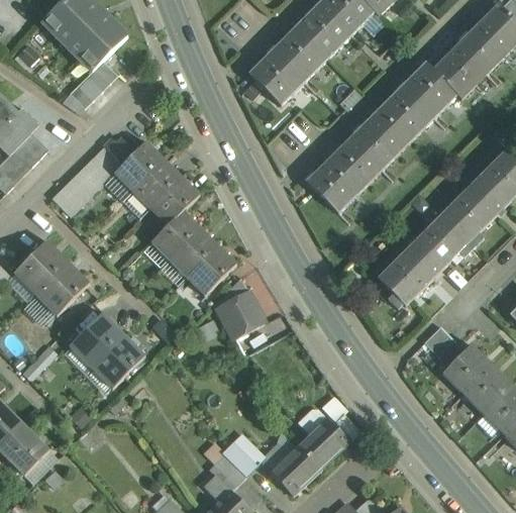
[(65,0),(42,21),(92,71),(94,68),(102,60),(126,36),(90,0),(65,0)]
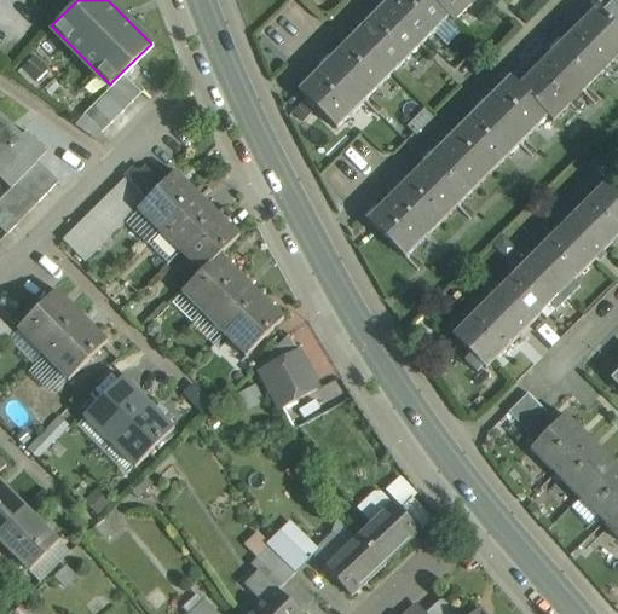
[(448,15),(435,0),(386,0),(353,33),(392,70),(448,15)]
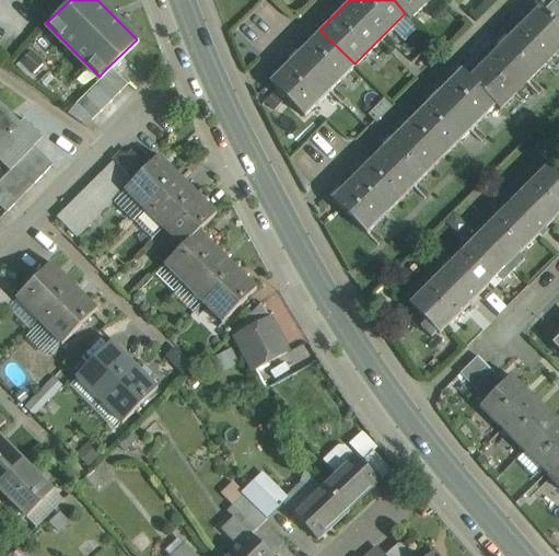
[(394,0),(405,13),(409,18),(426,0),(394,0)]
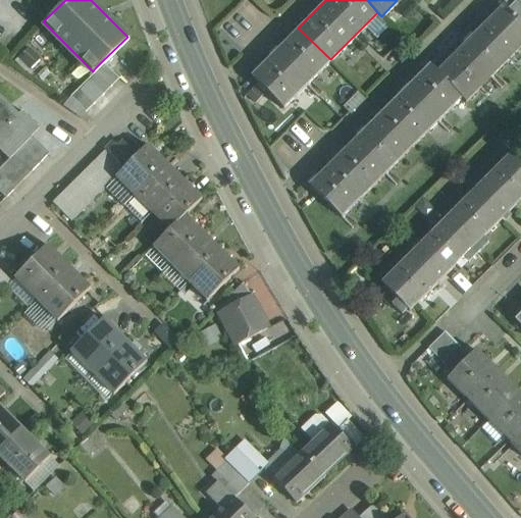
[(520,9),(520,0),(512,0),(506,7),(515,15),(520,9)]
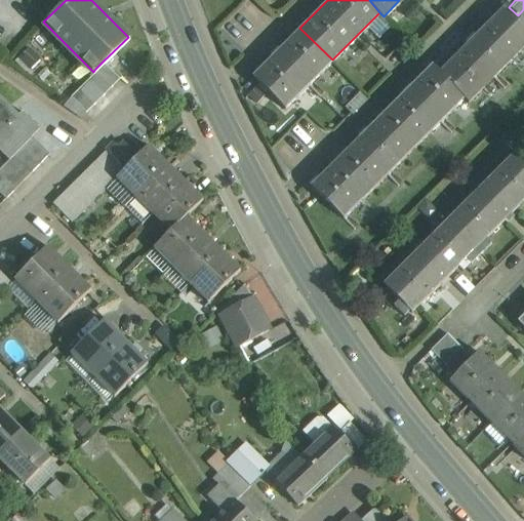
[(440,70),(464,95),(469,101),(523,44),(523,22),(518,15),(509,7),(506,4),(440,70)]
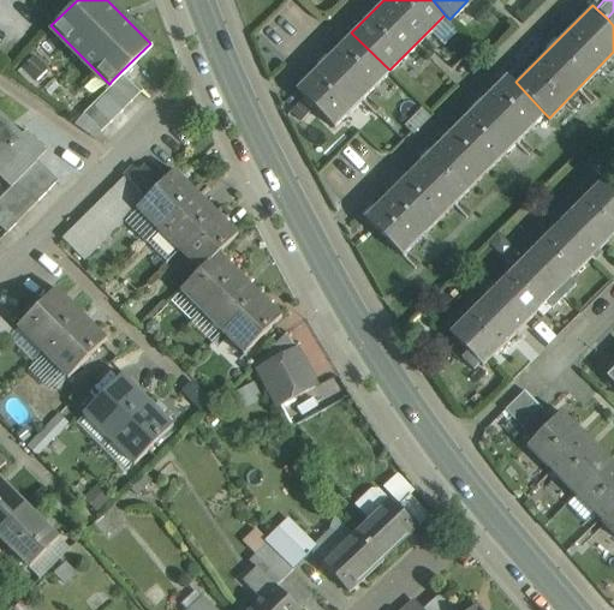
[(389,70),(351,33),(296,88),(334,125),(389,70)]
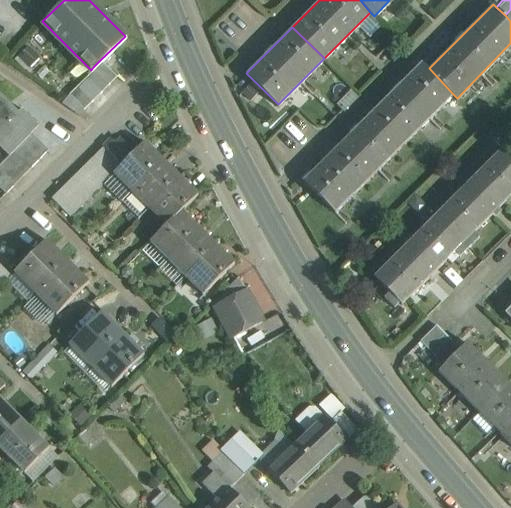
[(116,74),(101,59),(93,67),(108,82),(116,74)]
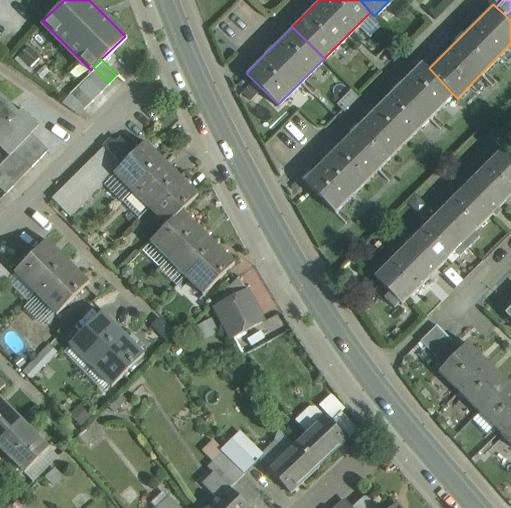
[(412,132),(452,93),(429,68),(422,61),(382,102),(412,132)]
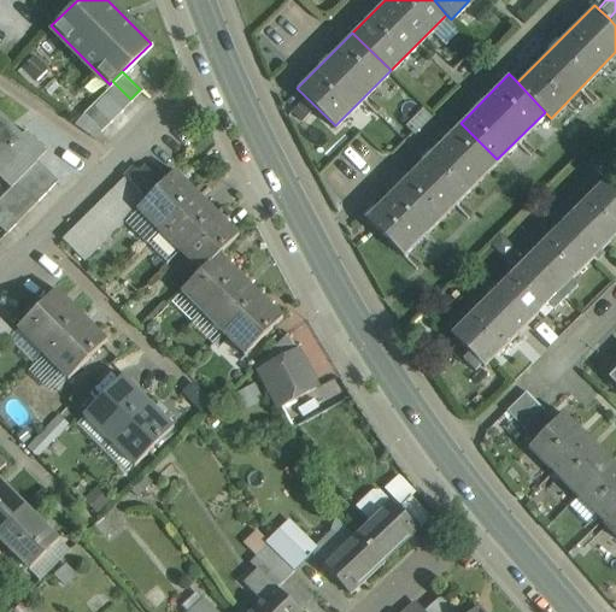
[(130,99),(112,81),(110,84),(104,90),(121,109),(130,99)]
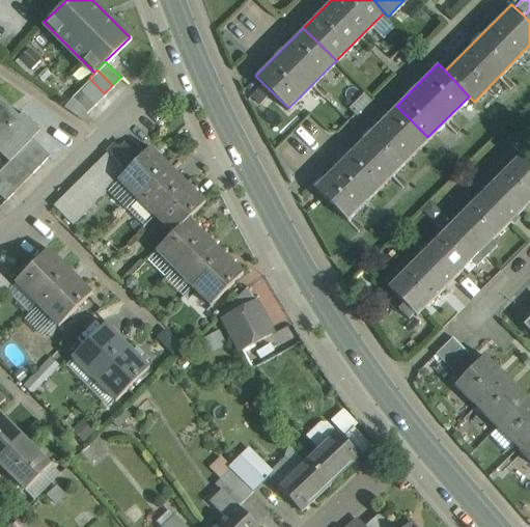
[(94,103),(104,93),(89,78),(79,87),(94,103)]
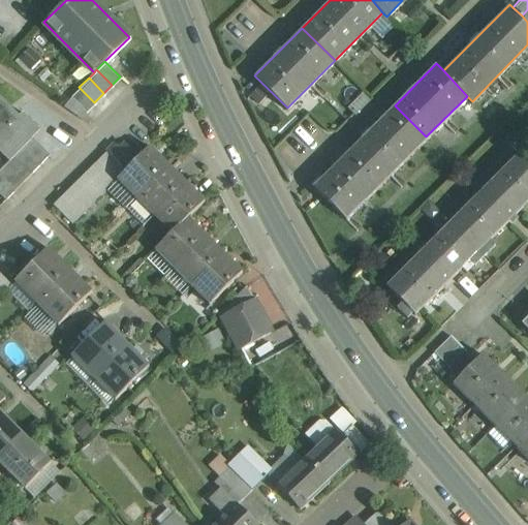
[(79,87),(70,95),(86,111),(94,102),(79,87)]
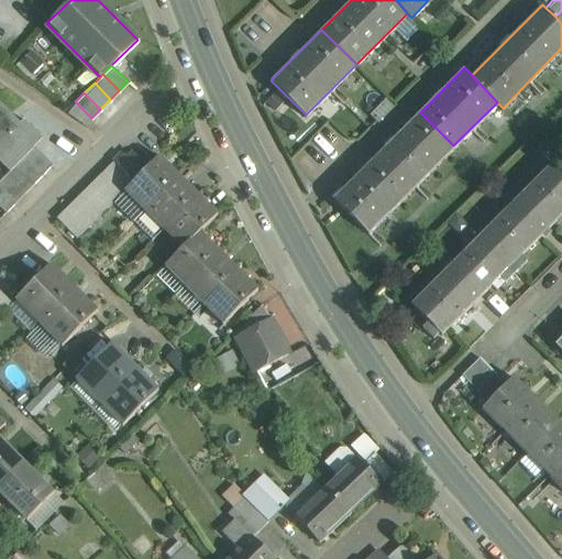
[(10,111),(0,100),(0,160),(9,168),(14,163),(23,154),(33,144),(42,135),(23,117),(18,122),(8,113),(10,111)]
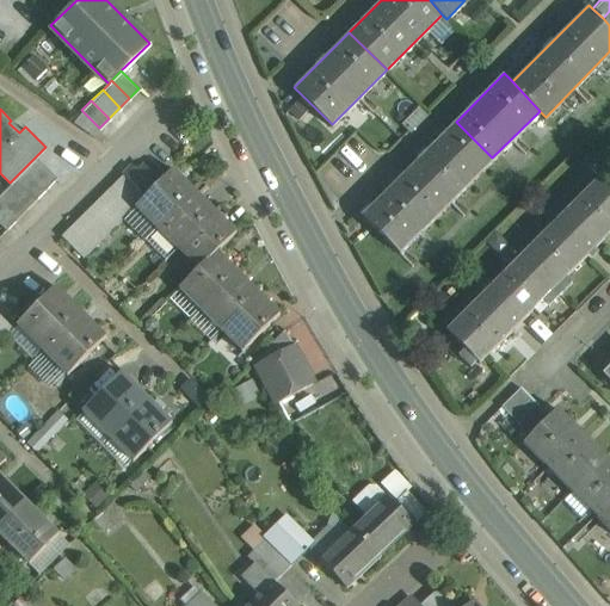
[(445,204),(492,158),(456,122),(410,168),(445,204)]
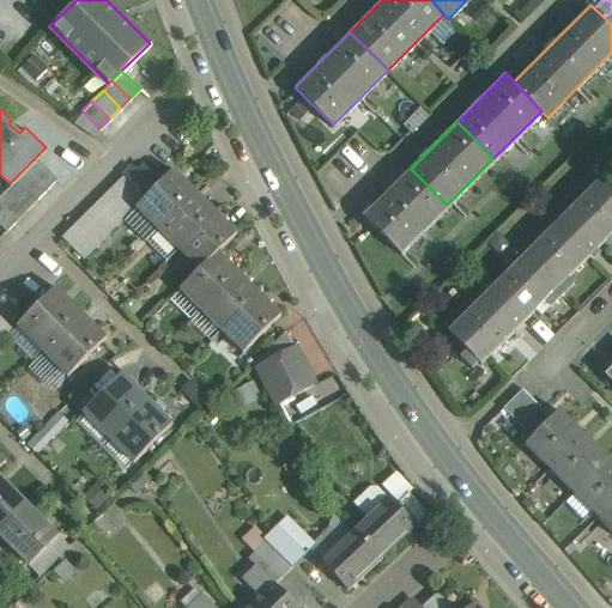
[(56,177),(36,157),(25,168),(46,188),(56,177)]
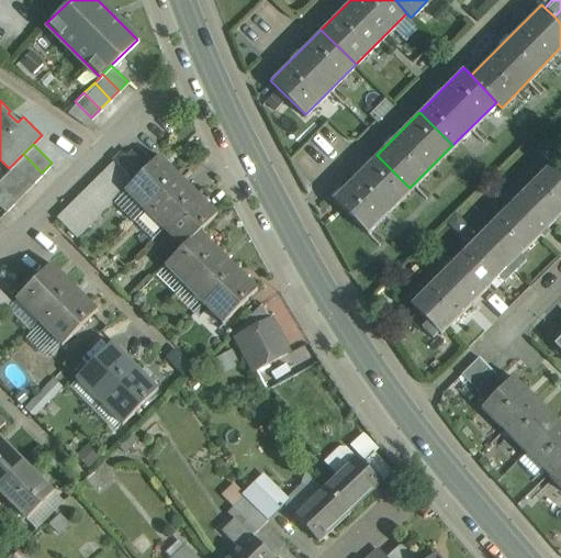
[(146,166),(132,152),(126,157),(121,152),(113,158),(133,179),(126,186),(147,204),(178,174),(158,154),(146,166)]
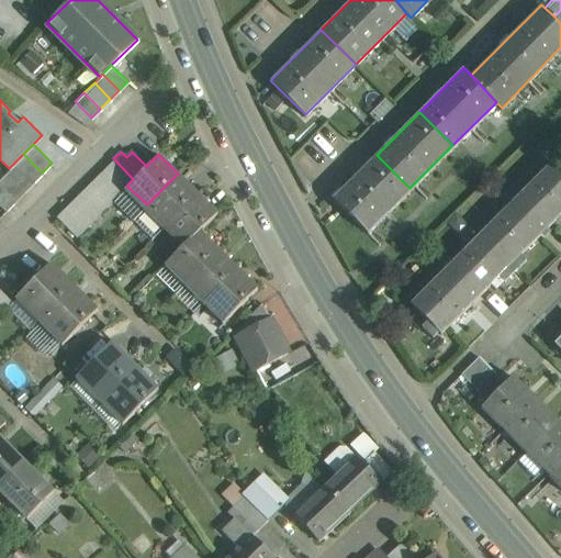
[(42,173),(23,154),(14,163),(33,181),(42,173)]
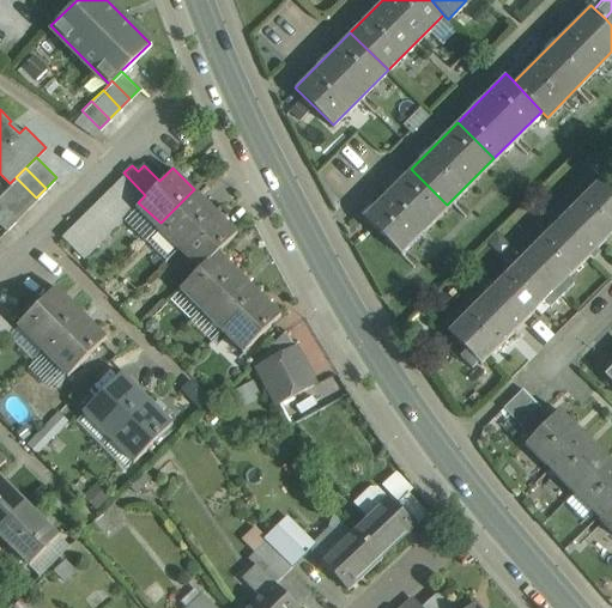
[(400,251),(447,205),(411,169),(363,216),(400,251)]
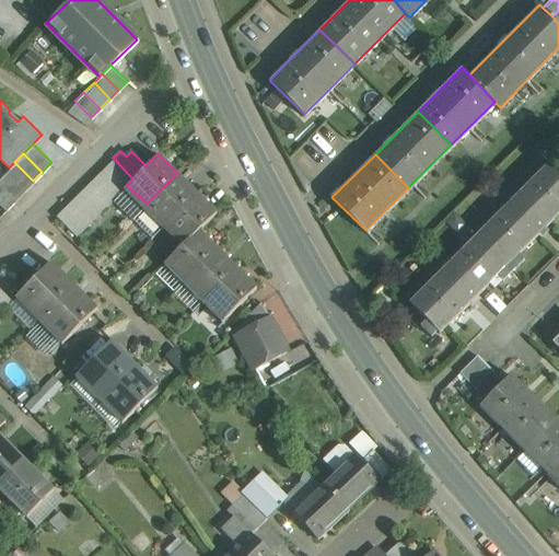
[(132,178),(113,158),(104,169),(124,187),(126,185),(132,178)]
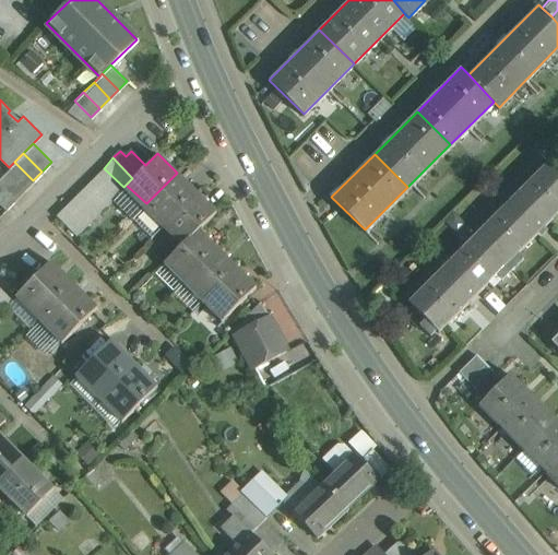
[(33,180),(14,162),(9,167),(6,172),(24,190),(33,180)]
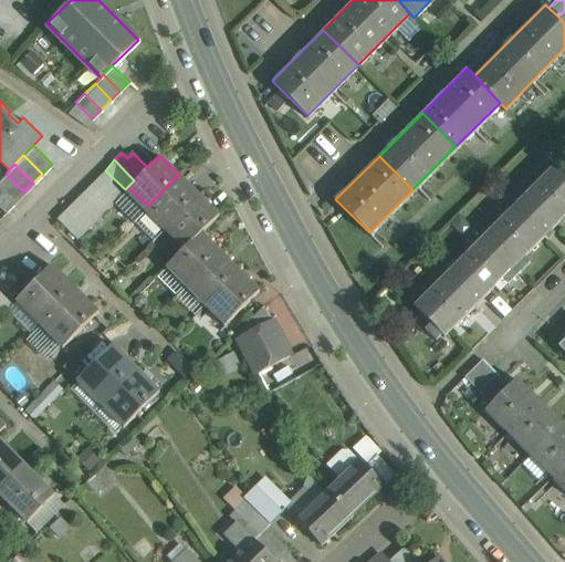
[(564,177),(553,166),(483,236),(513,266),(564,212),(564,177)]
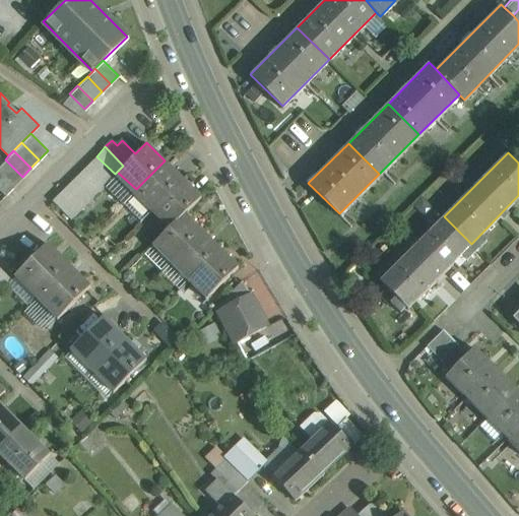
[(115,174),(96,156),(87,165),(106,183),(115,174)]
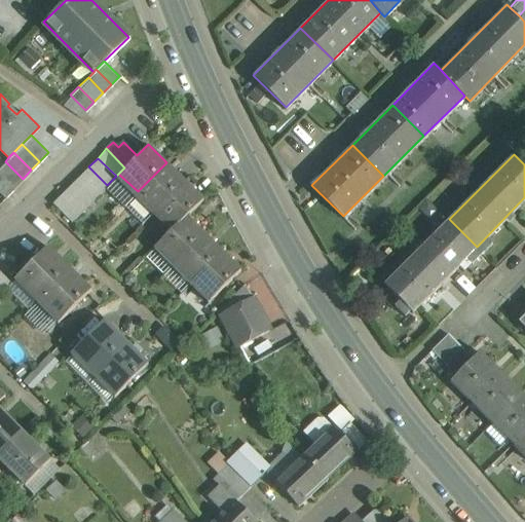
[(23,179),(5,161),(0,165),(0,173),(14,187),(23,179)]
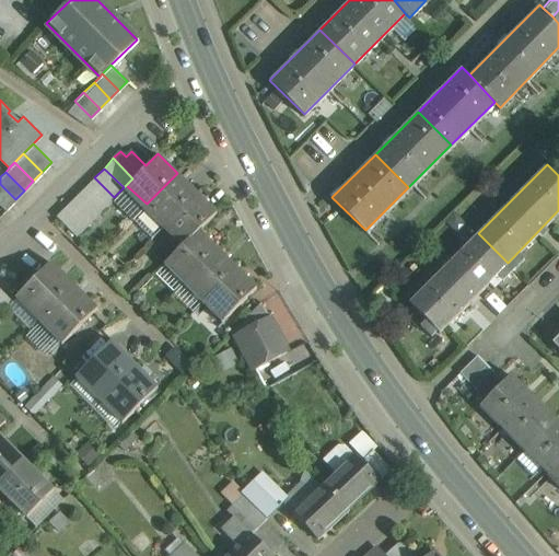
[(177,173),(147,204),(165,222),(196,192),(177,173)]
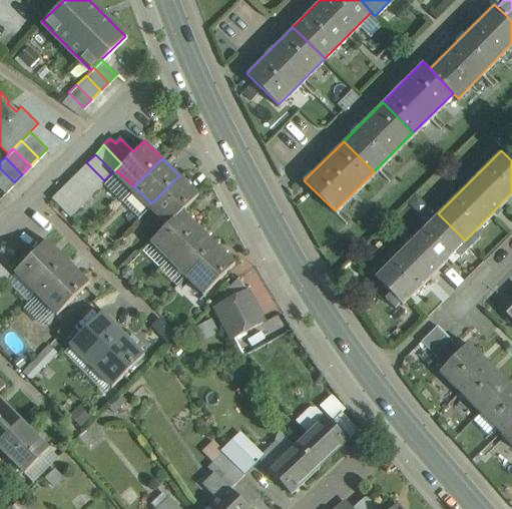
[(104,180),(86,162),(78,171),(95,188),(104,180)]
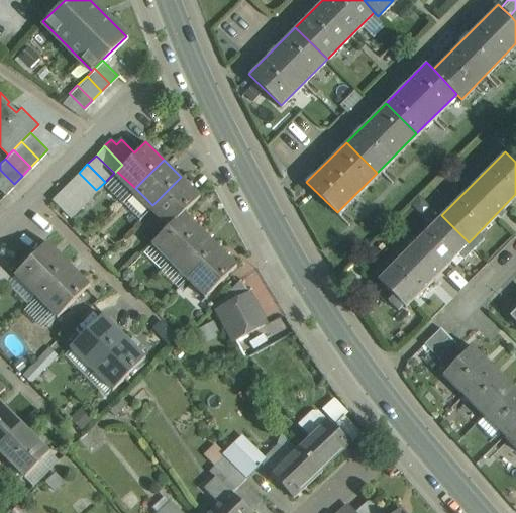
[(14,184),(0,170),(0,188),(5,193),(14,184)]
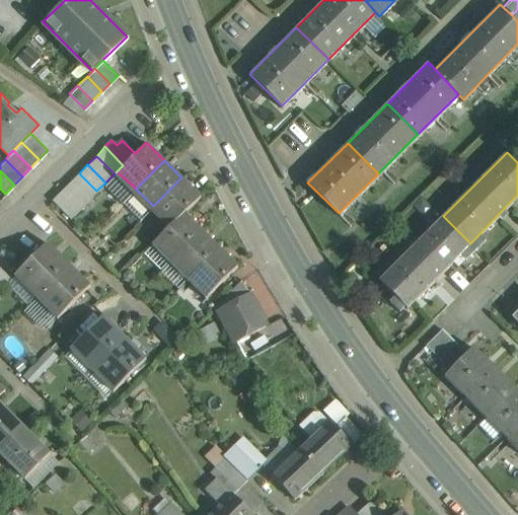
[(96,191),(79,173),(70,181),(88,200),(96,191)]
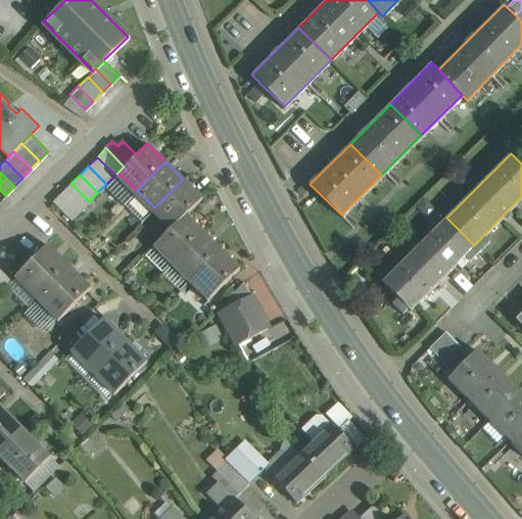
[(183,179),(154,207),(173,226),(185,213),(201,197),(183,179)]
